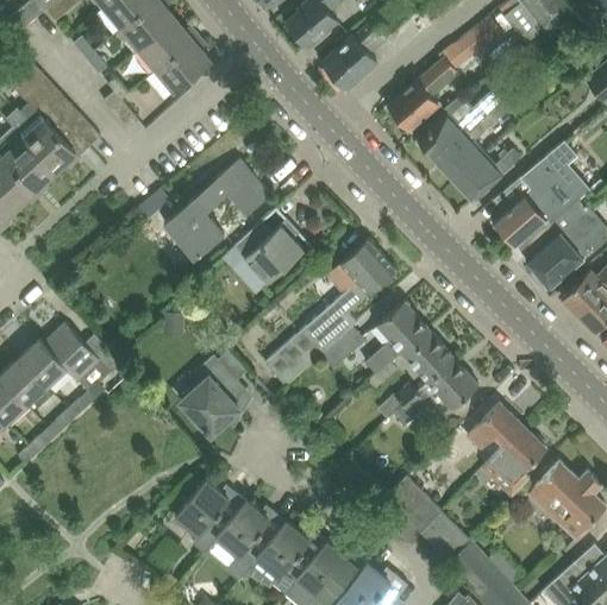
[(29,0),(12,14),(0,23),(0,38),(5,44),(45,11),(57,0),(29,0)]
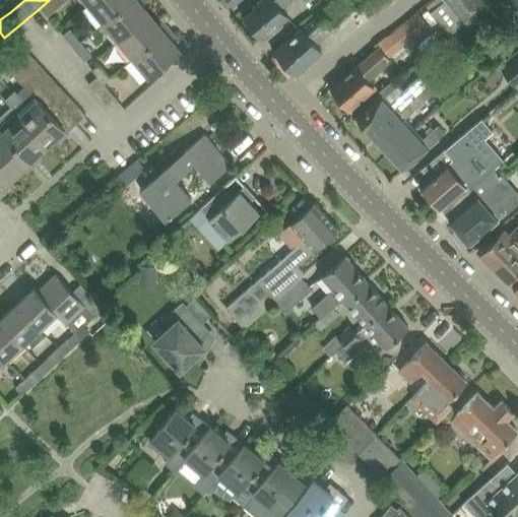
[(49,0),(39,9),(47,18),(67,0),(49,0)]
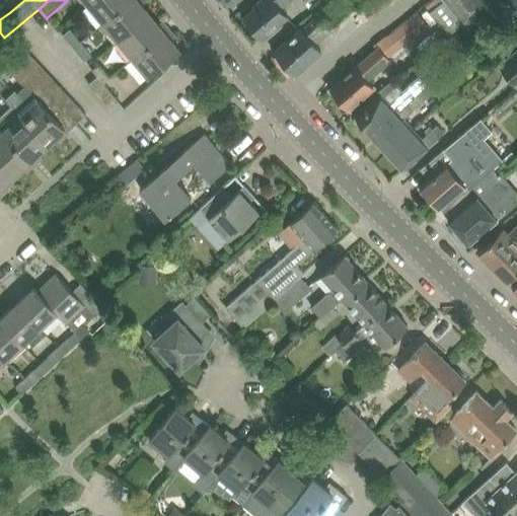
[(103,24),(133,0),(96,0),(89,6),(103,24)]
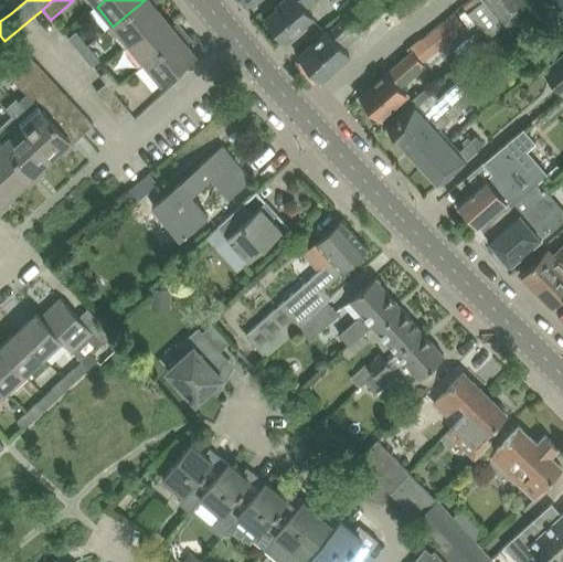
[(129,45),(161,19),(152,9),(158,4),(153,0),(145,0),(113,27),(106,32),(114,41),(120,35),(129,45)]
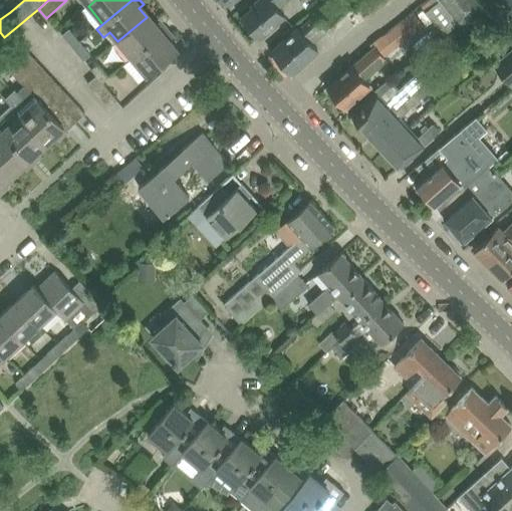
[(277,11),(290,0),(258,0),(249,8),(251,11),(240,20),(242,23),(241,24),(248,32),(249,31),(257,40),(283,18),(277,11)]
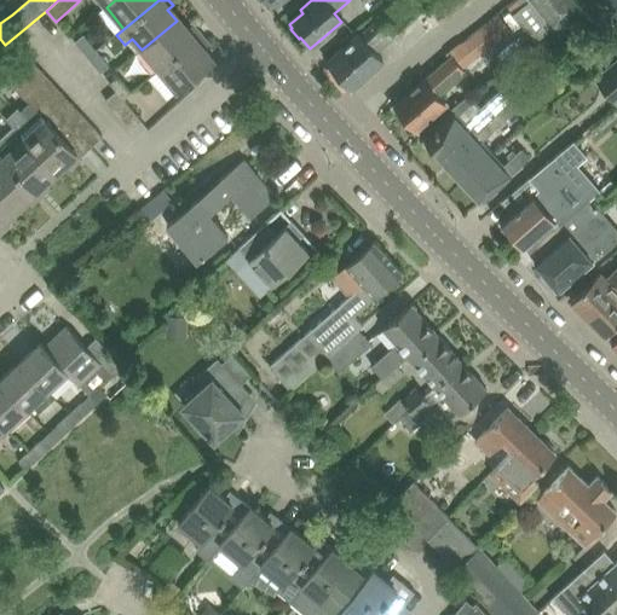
[(375,54),(425,10),(415,0),(399,0),(326,67),(350,92),(382,63),(375,54)]
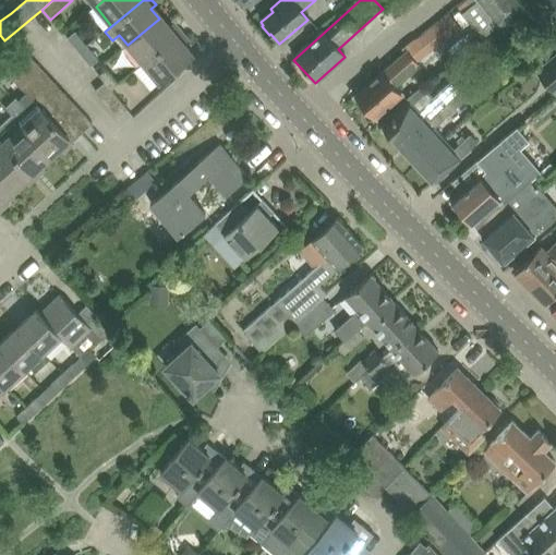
[(516,0),(475,0),(474,2),(494,27),(496,29),(522,8),(516,0)]
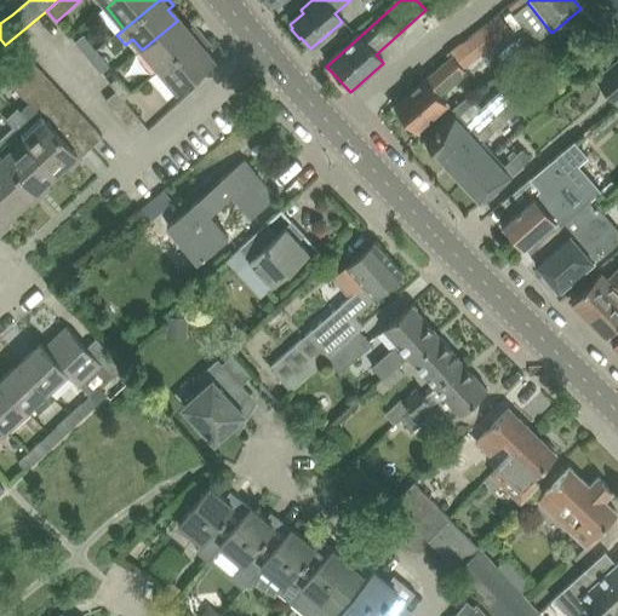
[(617,0),(604,0),(617,18),(617,0)]
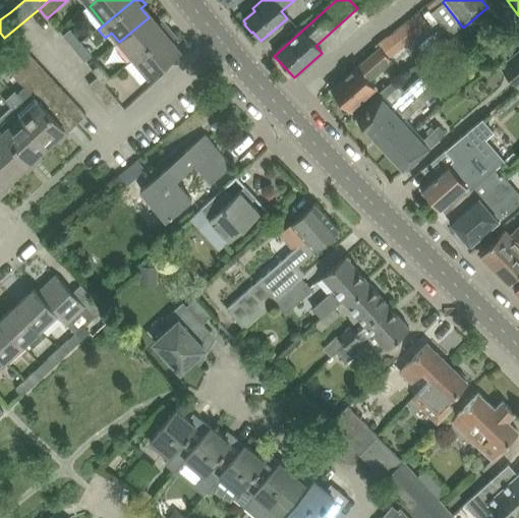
[(415,17),(386,41),(396,53),(425,31),(429,26),(419,14),(415,17)]
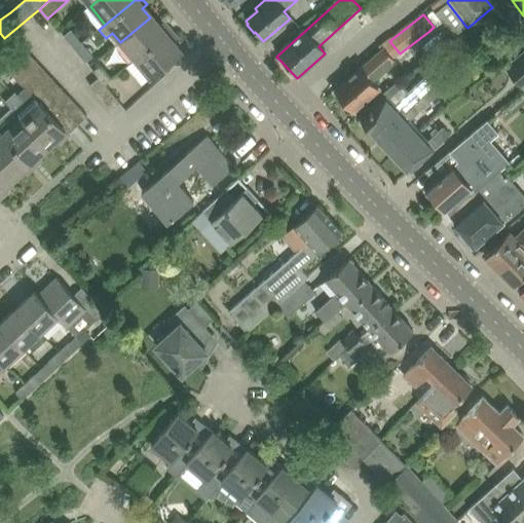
[(135,61),(170,32),(163,24),(158,27),(150,17),(120,42),(135,61)]
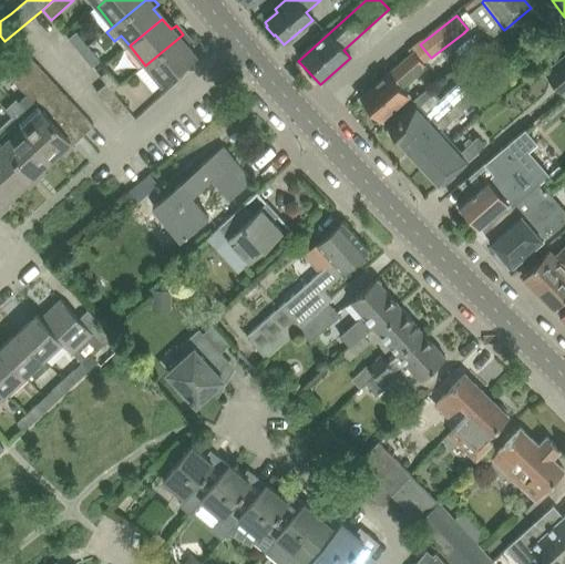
[(191,43),(183,34),(145,65),(162,85),(195,59),(186,48),(191,43)]
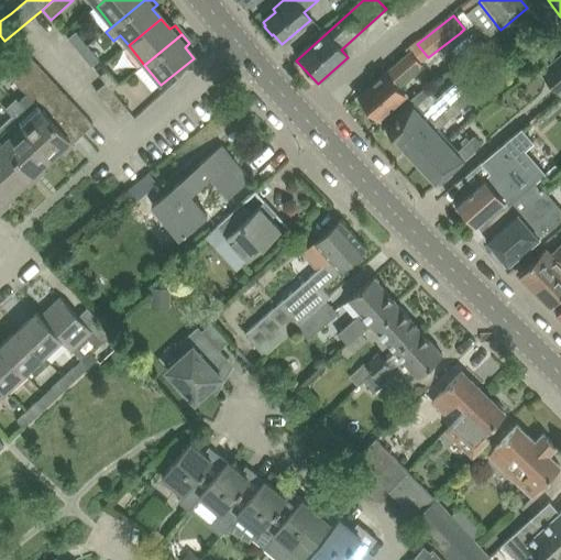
[(67,41),(79,54),(86,48),(75,35),(67,41)]
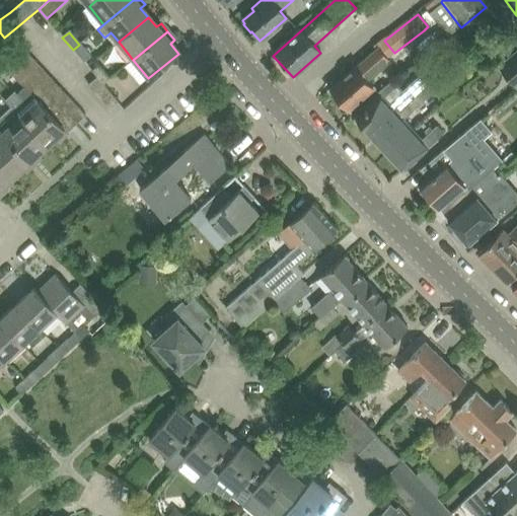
[(436,48),(444,60),(449,67),(465,56),(451,37),(436,48)]
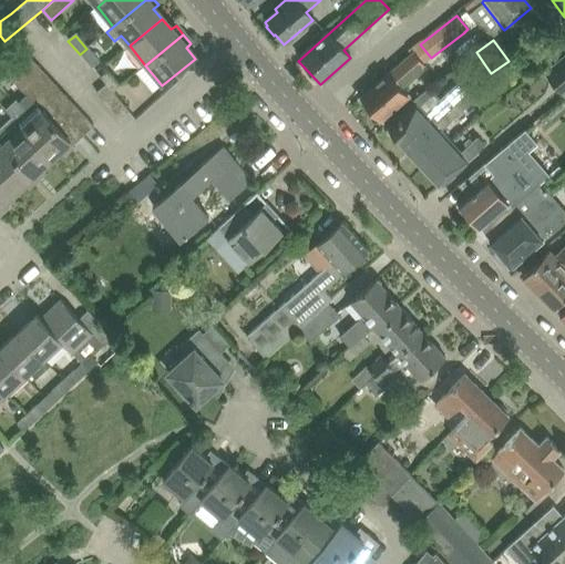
[(9,78),(29,59),(20,49),(0,67),(0,69),(4,72),(9,78)]
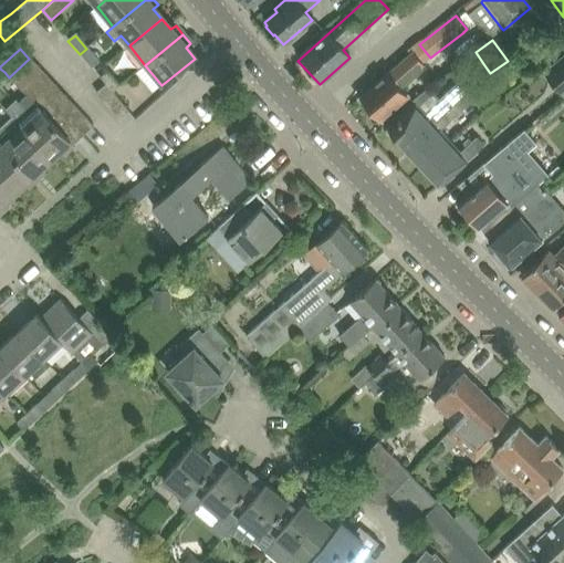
[(98,62),(86,49),(80,54),(91,69),(98,62)]
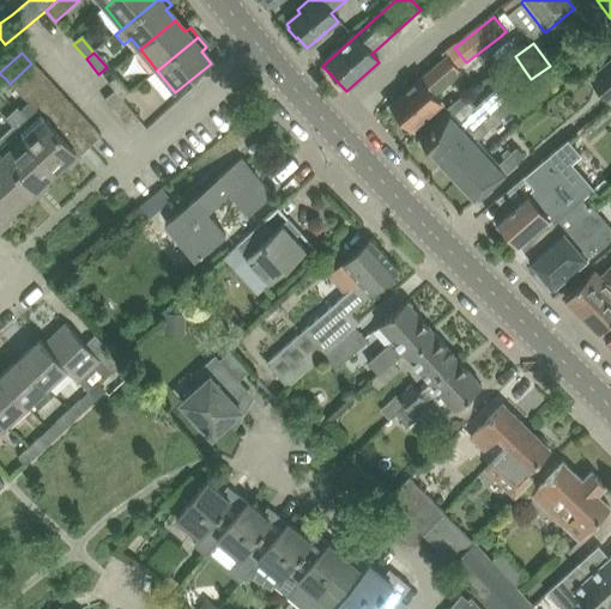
[(410,132),(435,109),(440,105),(433,96),(459,72),(446,58),(388,108),(391,111),(389,115),(397,123),(400,122),(410,132)]
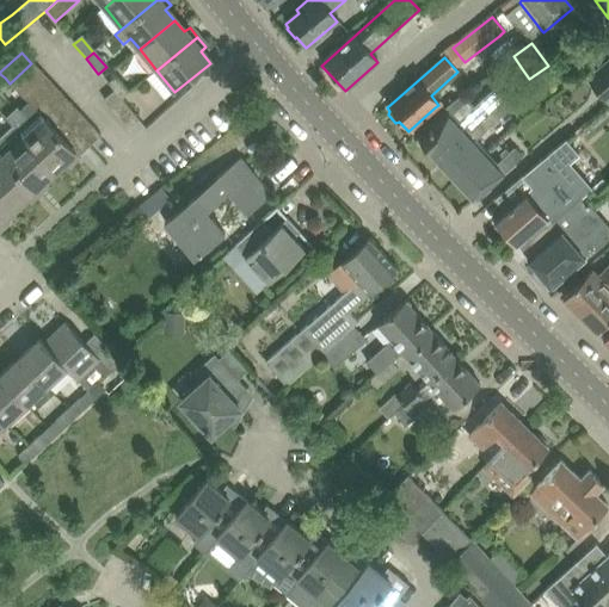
[(608,59),(597,69),(585,80),(607,106),(608,103),(608,59)]
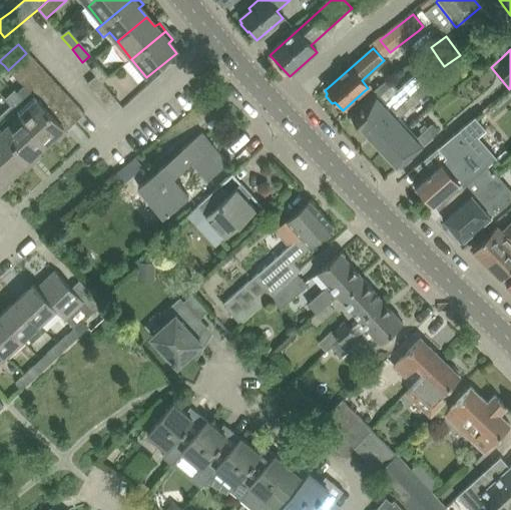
[(16,78),(34,61),(26,53),(8,70),(16,78)]
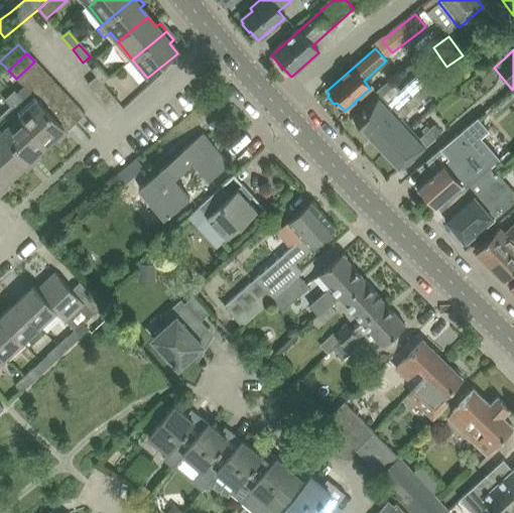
[(23,87),(42,71),(34,61),(16,79),(23,87)]
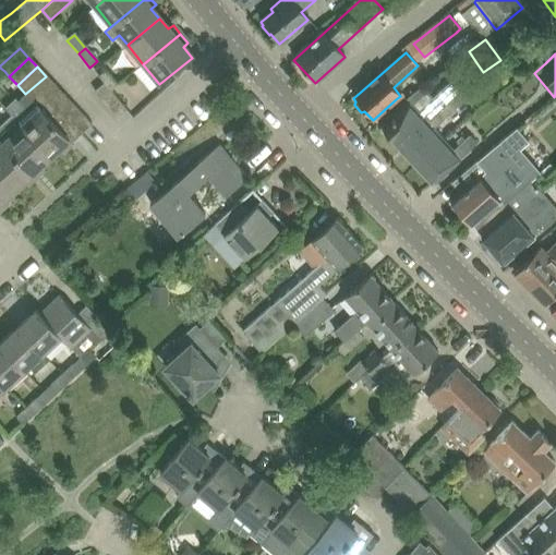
[(98,77),(104,85),(110,92),(117,86),(106,72),(98,77)]
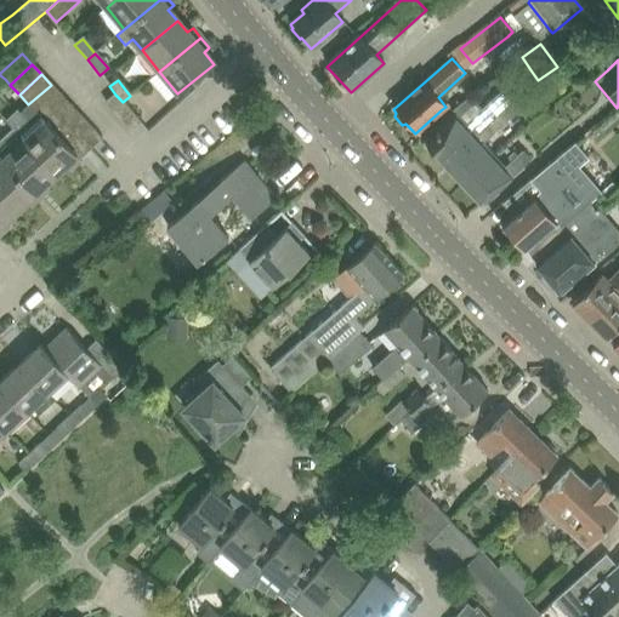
[(39,116),(61,96),(51,85),(28,104),(39,116)]
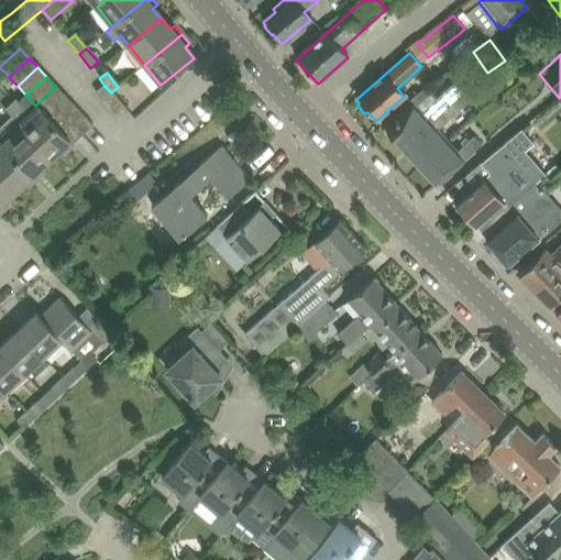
[(408,108),(384,130),(402,150),(446,109),(463,95),(455,85),(439,101),(422,116),(413,105),(408,108)]
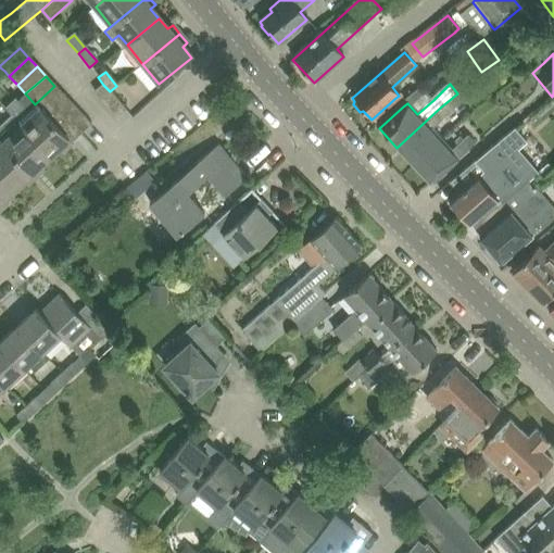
[(126,111),(110,91),(103,85),(93,93),(115,120),(126,111)]
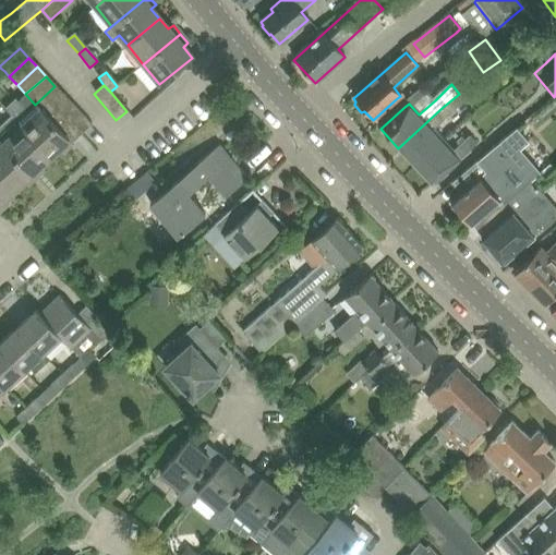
[(44,113),(63,96),(55,86),(35,105),(44,113)]
